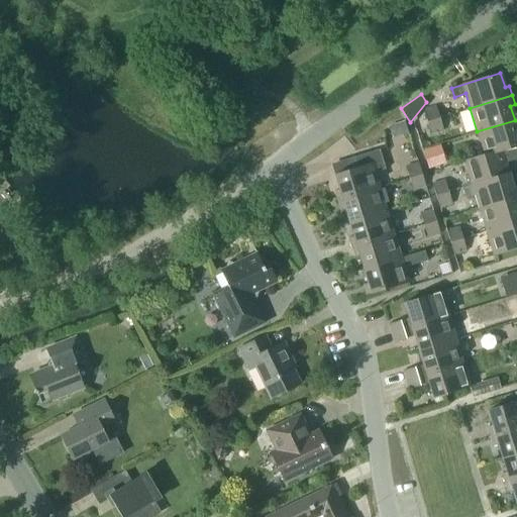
[(436,106),(423,110),(427,121),(439,117),(436,106)]
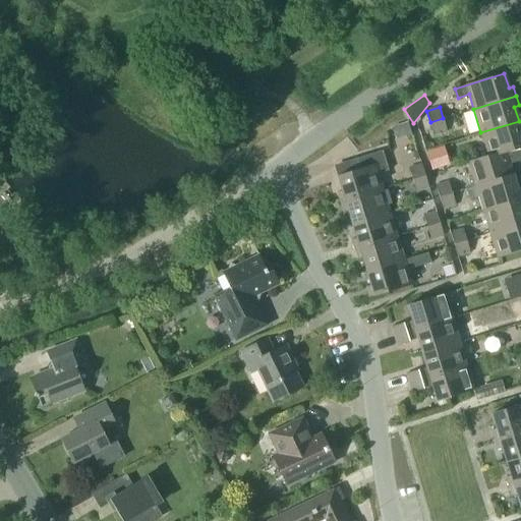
[(433,134),(447,130),(443,118),(430,122),(433,134)]
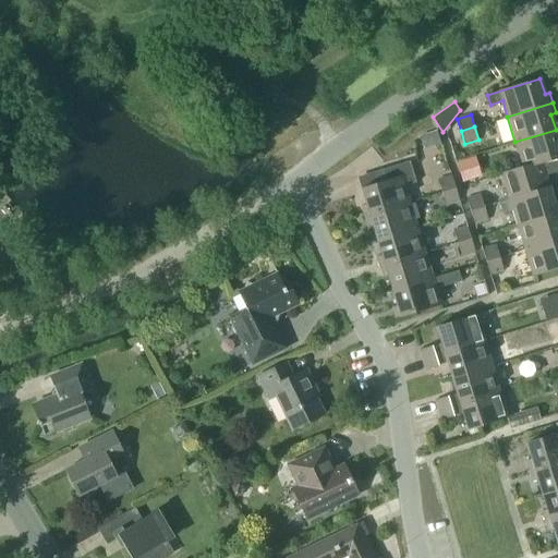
[(514,142),(522,167),(555,157),(557,166),(557,137),(556,130),(514,142)]
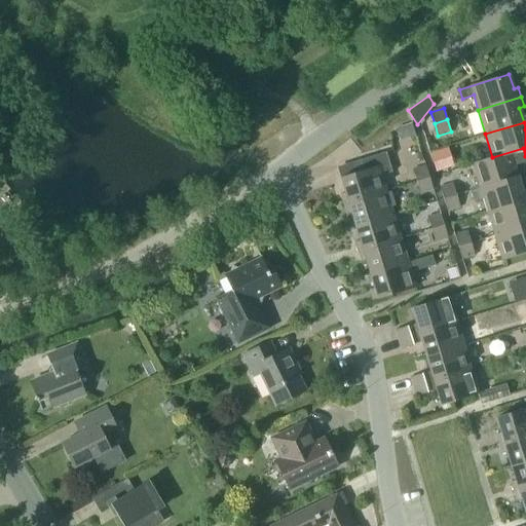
[(472,180),(475,189),(518,176),(515,164),(525,160),(525,156),(523,148),(492,157),(472,163),(477,178),(472,180)]
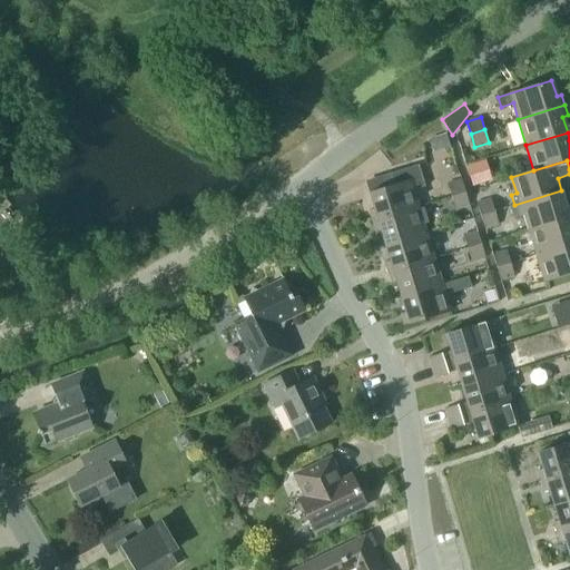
[(418,206),(413,189),(424,186),(418,165),(389,174),(393,185),(369,193),(373,209),(369,210),(371,220),(418,206)]
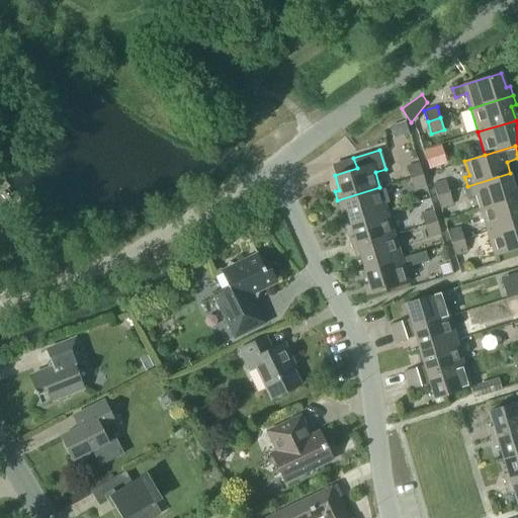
[(422,174),(419,163),(406,167),(410,178),(422,174)]
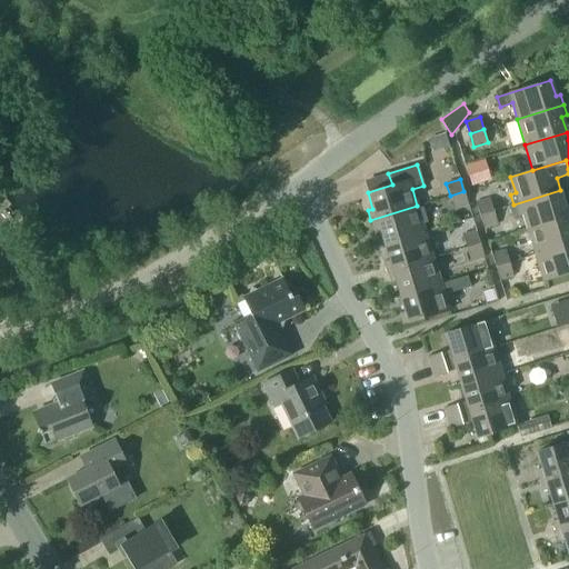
[(513,205),(508,206),(511,218),(522,215),(527,229),(568,215),(568,203),(565,206),(560,190),(513,205)]
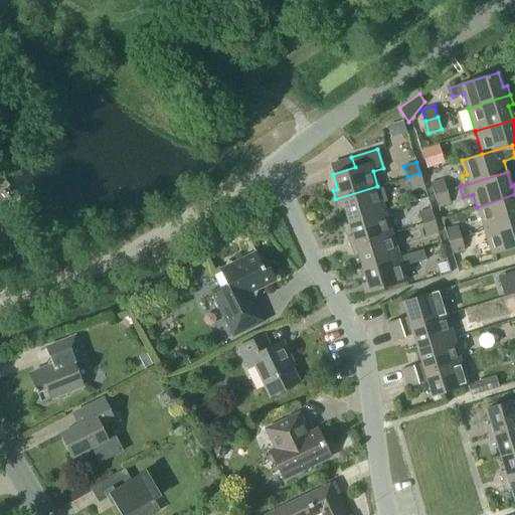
[(410,189),(423,185),(419,173),(407,177),(410,189)]
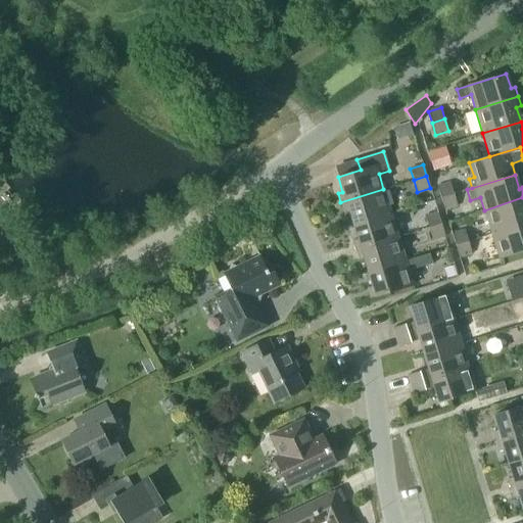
[(449,182),(437,186),(440,197),(454,194),(449,182)]
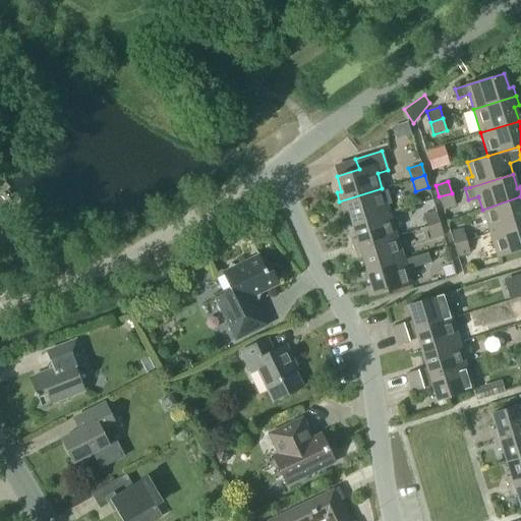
[(347,210),(351,224),(389,213),(382,188),(339,201),(342,212),(347,210)]
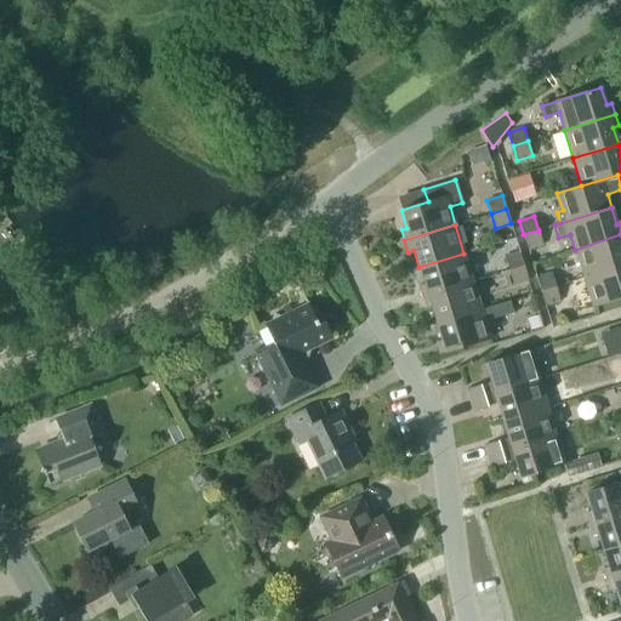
[(528,249),(542,244),(539,231),(523,234),(528,249)]
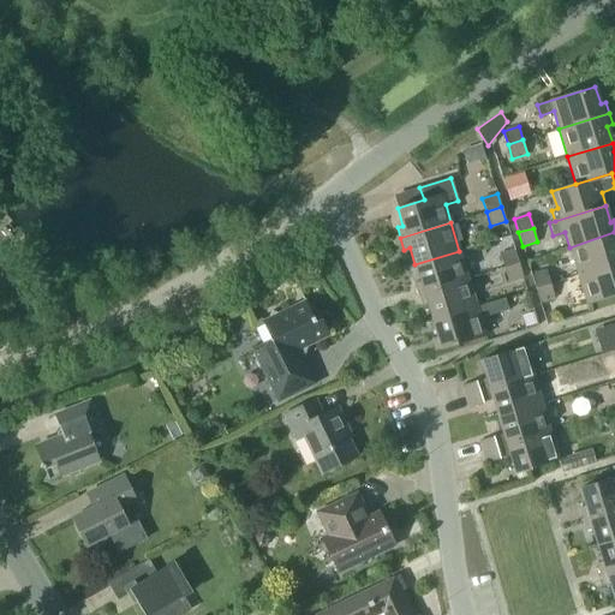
[(614,232),(569,248),(578,275),(614,263),(614,232)]
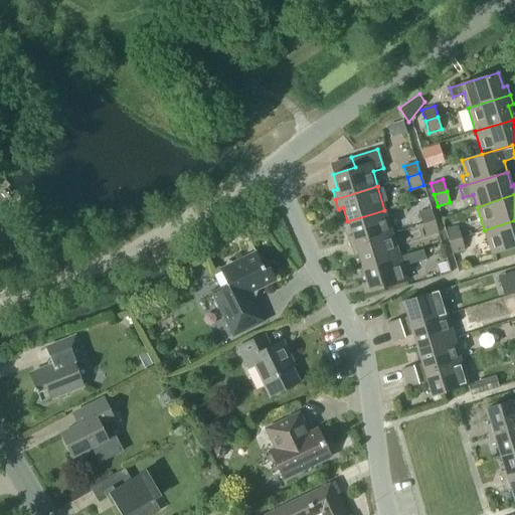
[(431,208),(418,212),(421,223),(434,220),(431,208)]
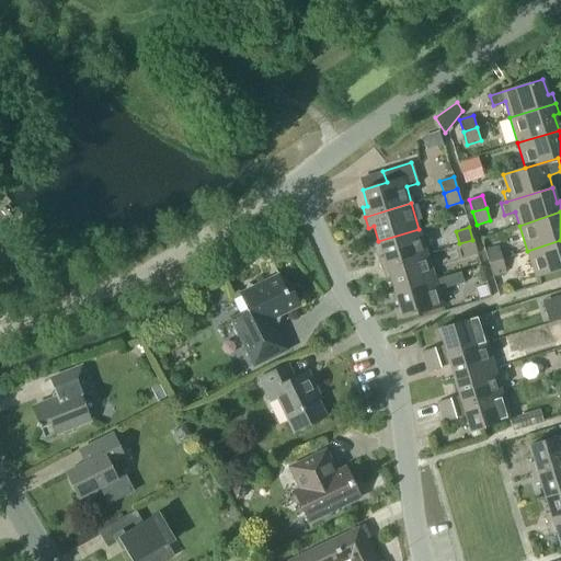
[(426,254),(419,229),(378,241),(382,256),(378,258),(381,268),(426,254)]
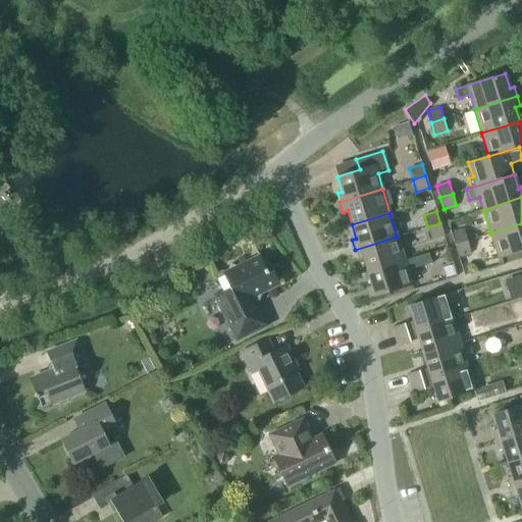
[(431,239),(444,235),(439,223),(427,226),(431,239)]
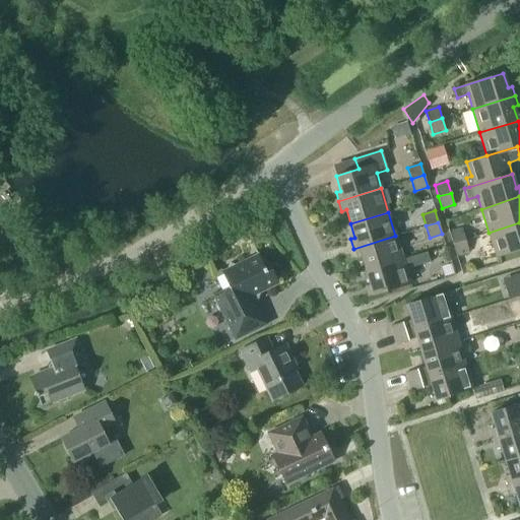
[(519,222),(489,233),(496,257),(519,249),(519,222)]
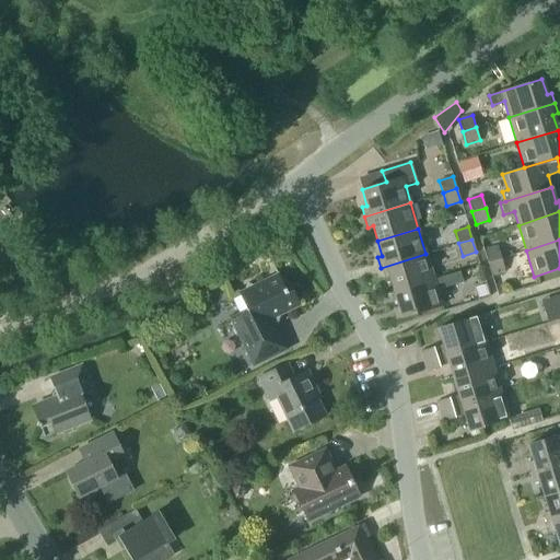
[(497,245),(483,249),(487,263),(501,258),(497,245)]
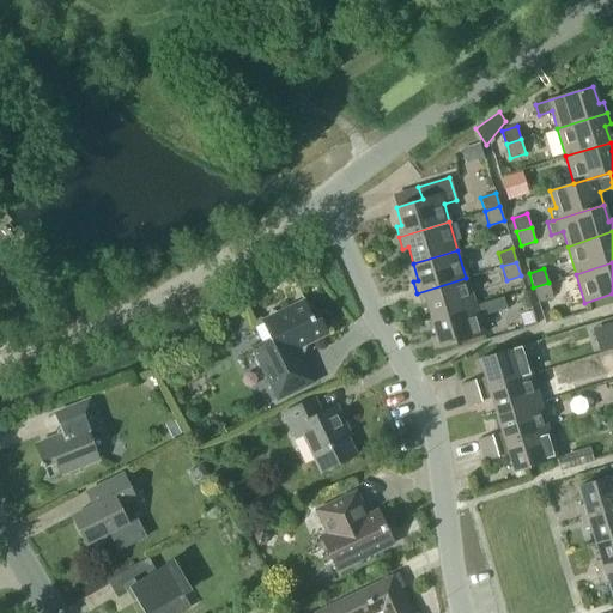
[(425,302),(430,319),(475,305),(466,278),(417,293),(419,304),(425,302)]
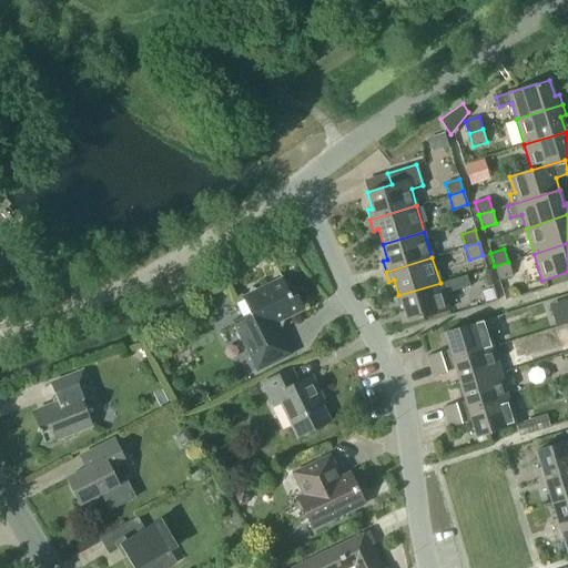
[(498,279),(511,274),(508,262),(494,266),(498,279)]
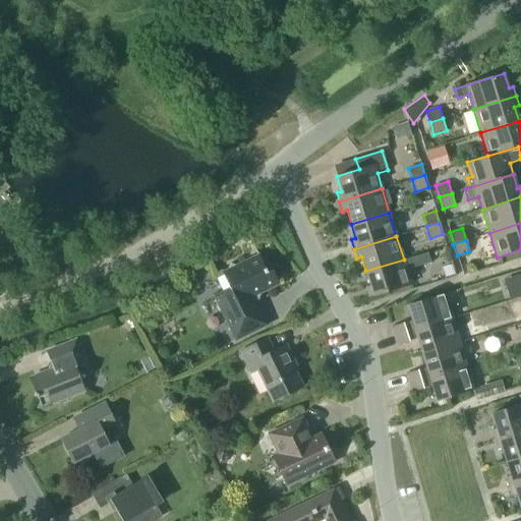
[(404,259),(365,271),(370,285),(365,287),(368,296),(411,284),(407,271),(430,264),(426,253),(404,261),(404,259)]
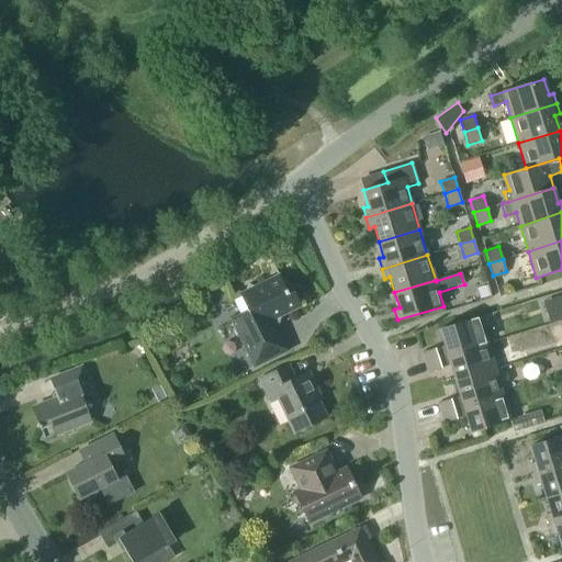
[(248,311),(231,318),(254,366),(288,350),(272,319),(301,305),(293,291),(288,293),(279,274),(239,293),(248,311)]
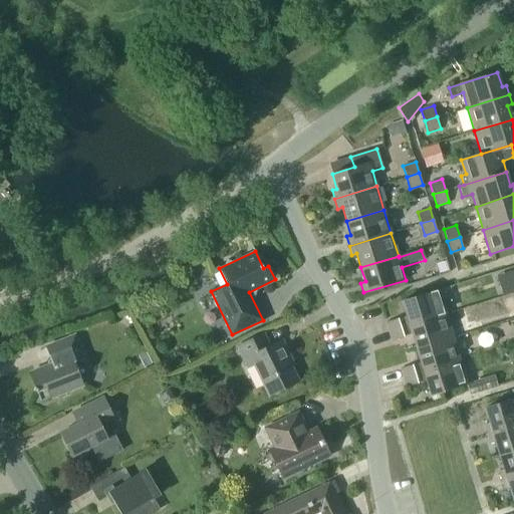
[(513,269),(505,272),(510,291),(513,289),(513,269)]
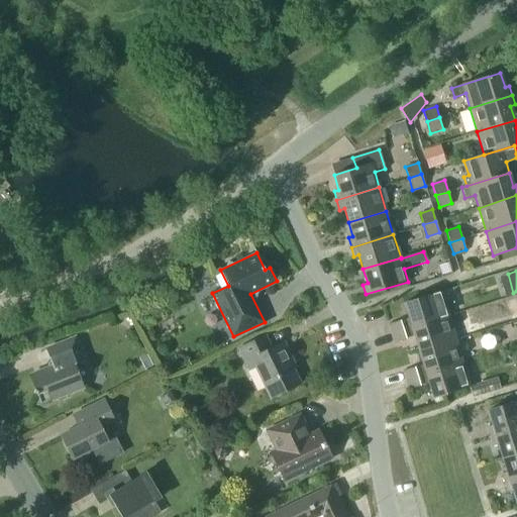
[(391,333),(448,315),(441,292),(403,303),(408,318),(388,324),(391,333)]
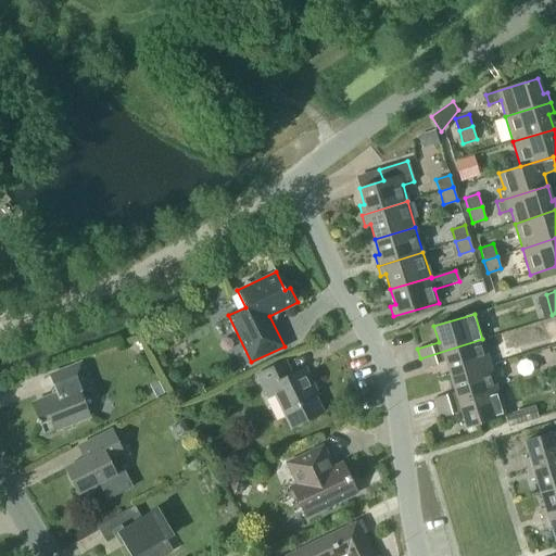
[(490,364),(482,339),(420,358),(424,368),(444,362),(450,377),(490,364)]
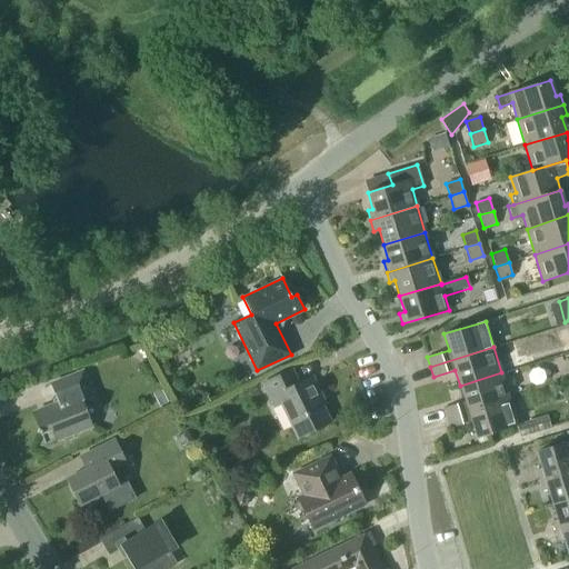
[(297,437),(330,421),(317,395),(320,393),(311,377),(298,383),(291,369),(262,382),(273,406),(281,402),(297,437)]
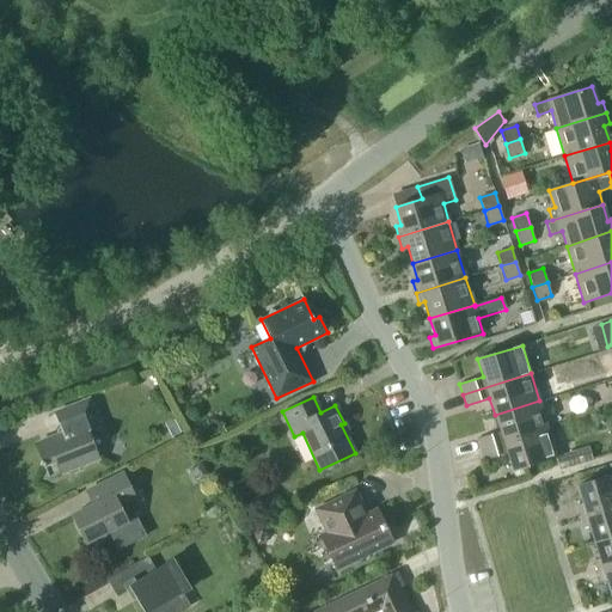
[(548,429),(539,401),(495,415),(500,432),(477,439),(479,450),(548,429)]
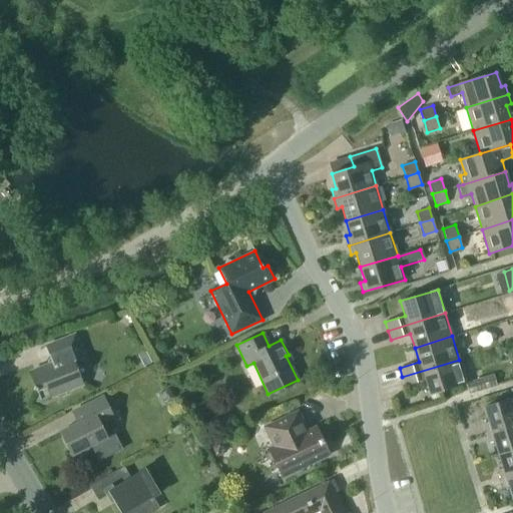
[(73,364),(82,361),(73,338),(45,350),(49,361),(45,369),(28,376),(40,404),(82,387),(73,364)]
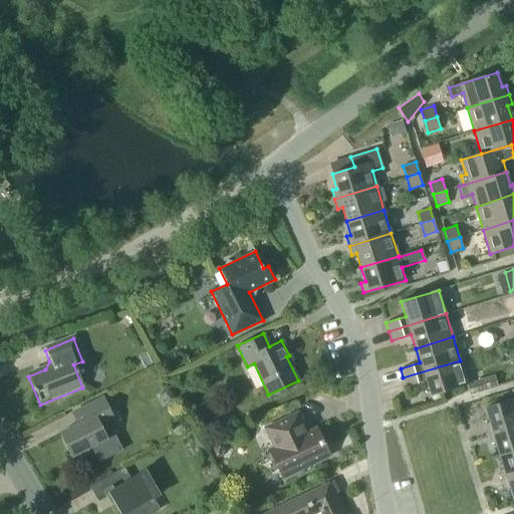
[(468,383),(460,360),(403,377),(406,387),(426,380),(430,396),(468,383)]
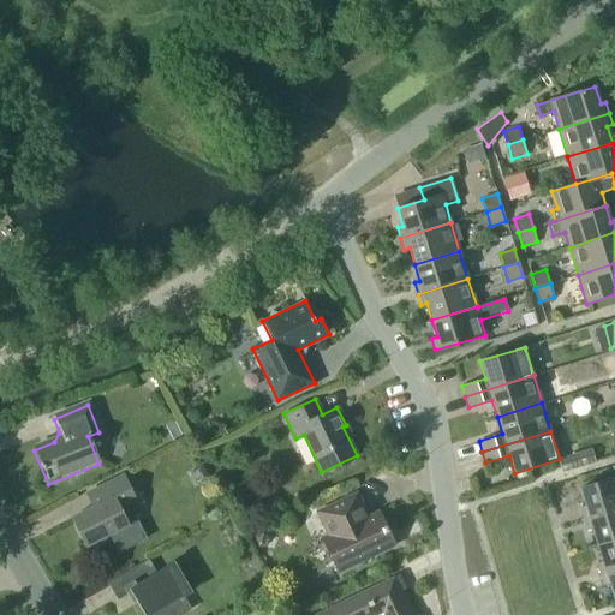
[(592,449),(560,459),(560,460),(559,460),(561,470),(595,460),(592,449)]
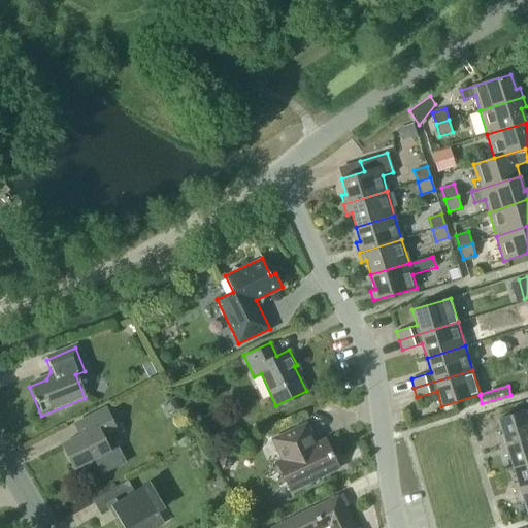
[(172,400),(163,405),(169,418),(178,413),(172,400)]
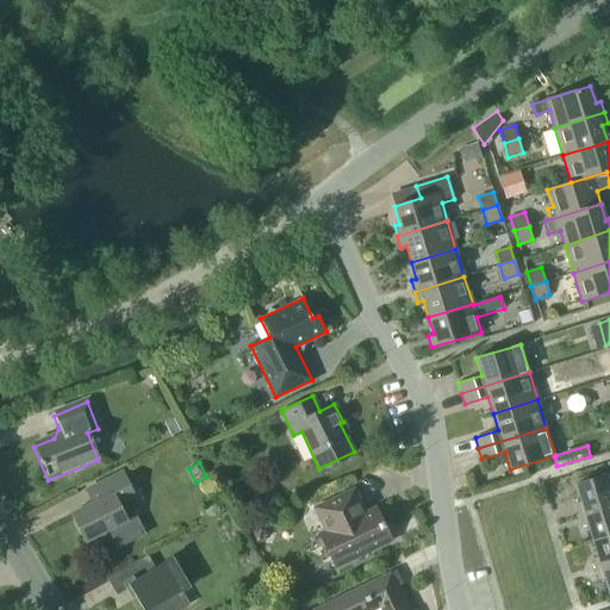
[(609,504),(609,462),(607,465),(609,473),(574,484),(580,502),(574,503),(578,515),(609,504)]
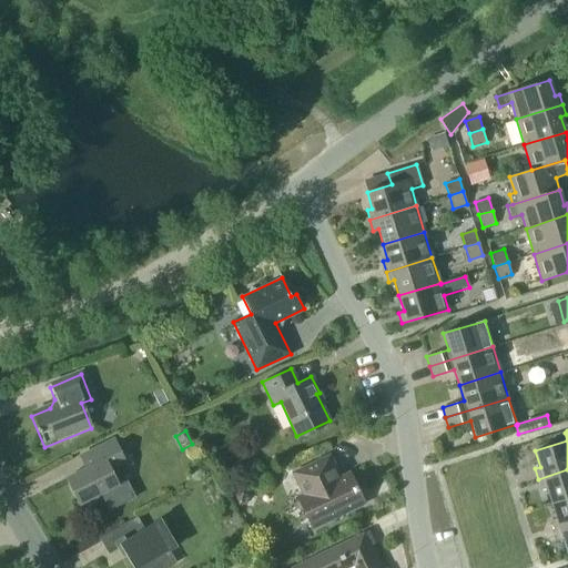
[(79,507),(85,504),(89,505),(99,499),(100,496),(118,487),(109,470),(124,463),(113,442),(87,456),(92,468),(67,482),(79,507)]
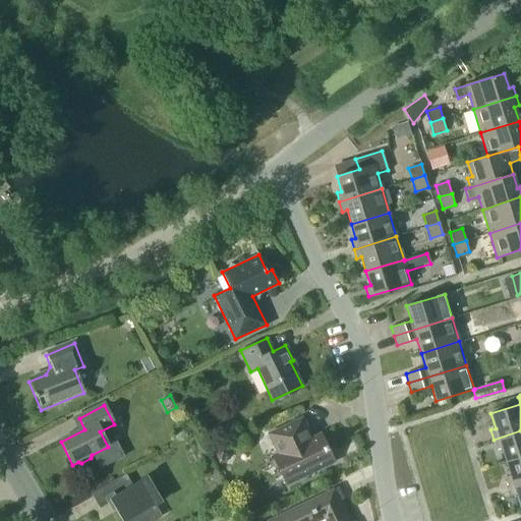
[(323,452),(328,449),(321,433),(311,438),(301,417),(269,433),(279,454),(273,456),(286,483),(329,464),(323,452)]
